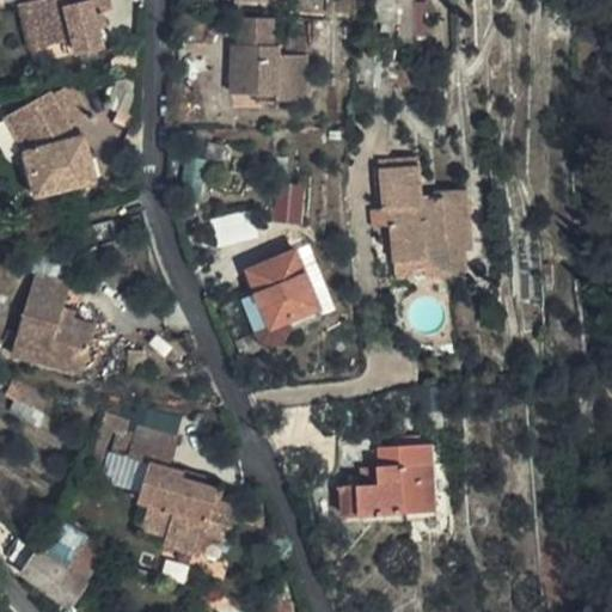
[(57,0),(59,0),(36,6),(49,49),(81,41),(86,60),(109,53),(103,34),(110,31),(105,13),(101,0),(57,0)]
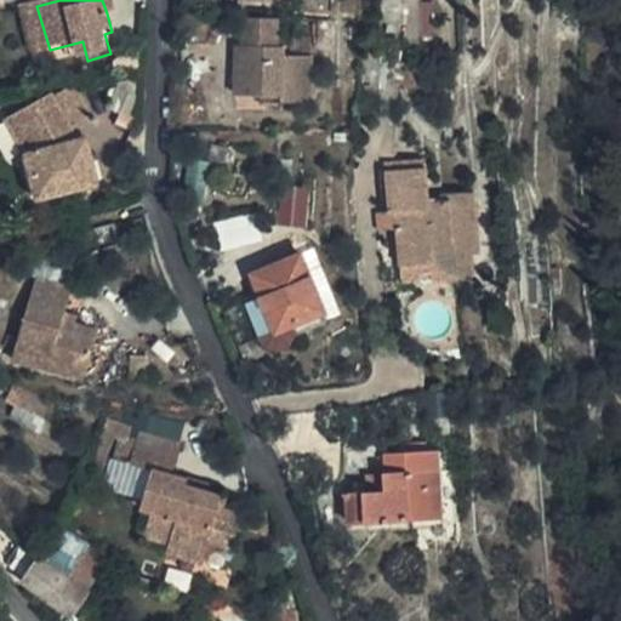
[(117,11),(112,0),(102,0),(107,13),(117,11)]
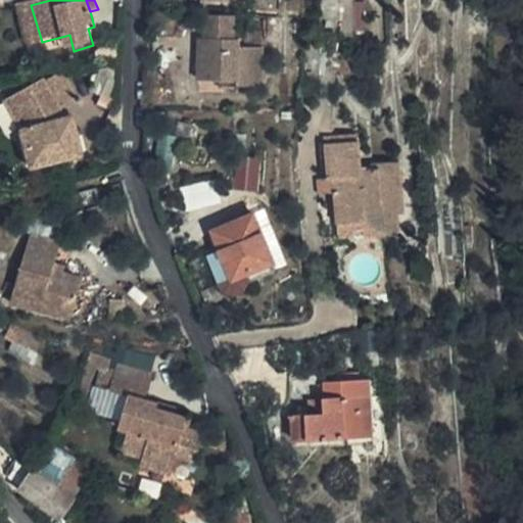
[(42,42),(31,5),(18,9),(34,62),(74,51),(69,35),(42,42)]
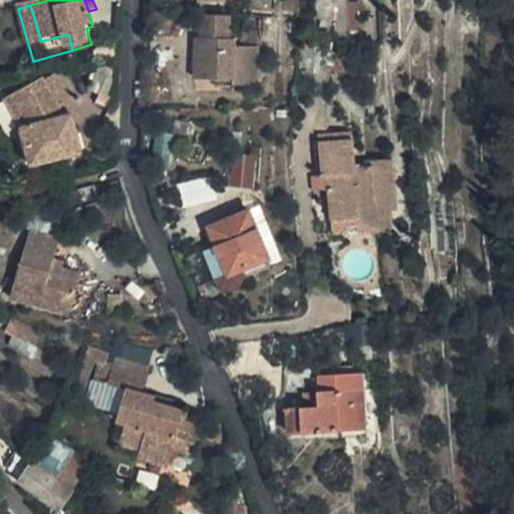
[(251,81),(251,32),(236,31),(236,46),(230,46),(231,35),(227,35),(227,12),(199,12),(198,34),(192,34),(192,76),(228,75),(228,81),(251,81)]
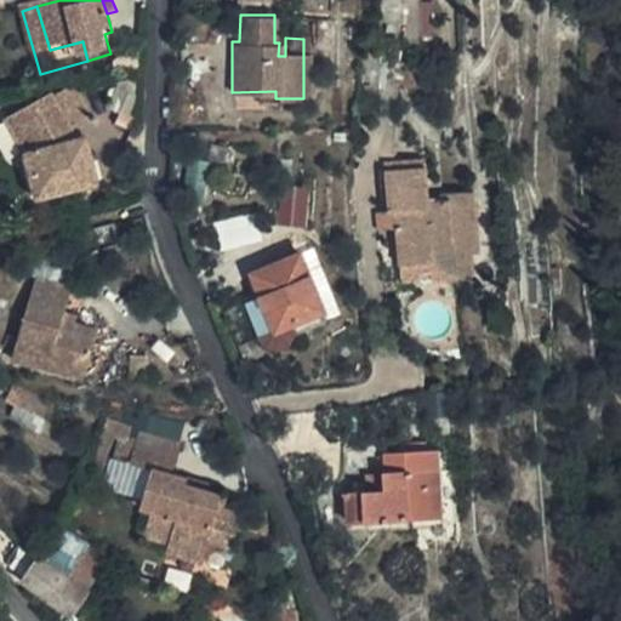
[(61,107),(70,130),(74,140),(75,143),(95,135),(80,98),(61,107)]
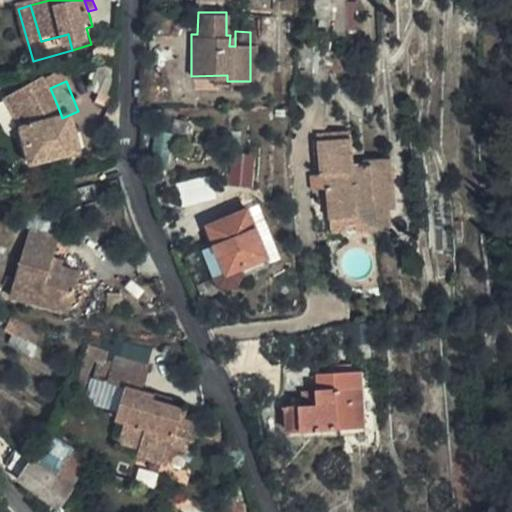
[(49,110),(58,107),(50,88),(49,85),(11,100),(23,130),(32,160),(71,148),(64,127),(56,130),(53,120),(49,110)]
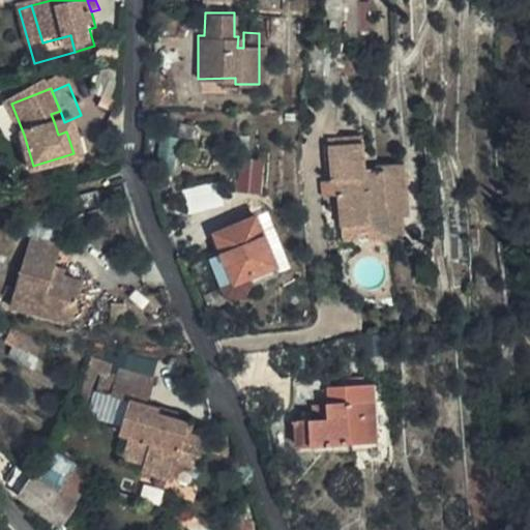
[(63,119),(60,111),(51,114),(55,124),(58,135),(66,131),(64,122),(63,119)]
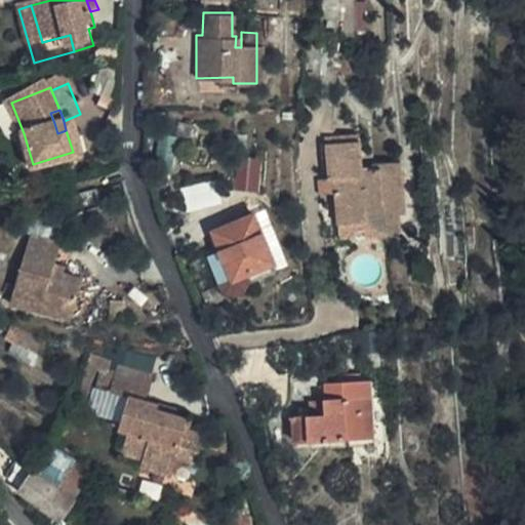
[(396,215),(400,214),(394,162),(394,161),(361,166),(357,139),(337,142),(336,166),(339,221),(372,218),(396,215)]
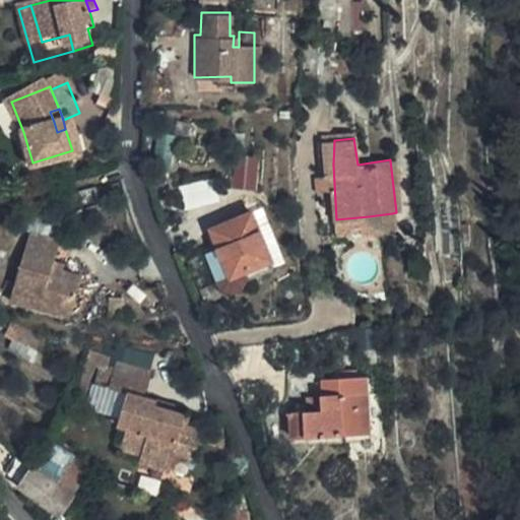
[(330,221),(336,221),(336,219),(333,165),(334,140),(316,143),(319,177),(325,178),(330,221)]
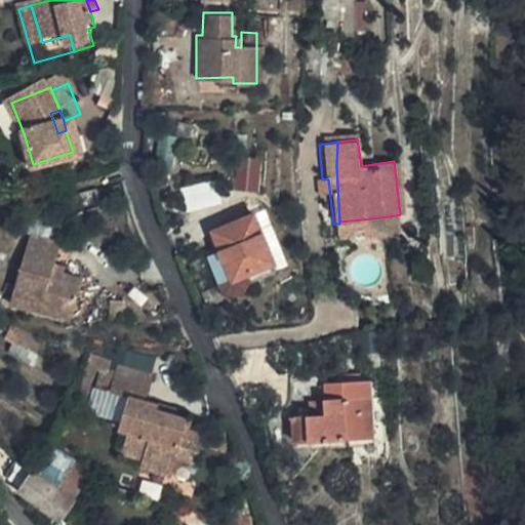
[(240,156),(237,187),(260,189),(264,158),(240,156)]
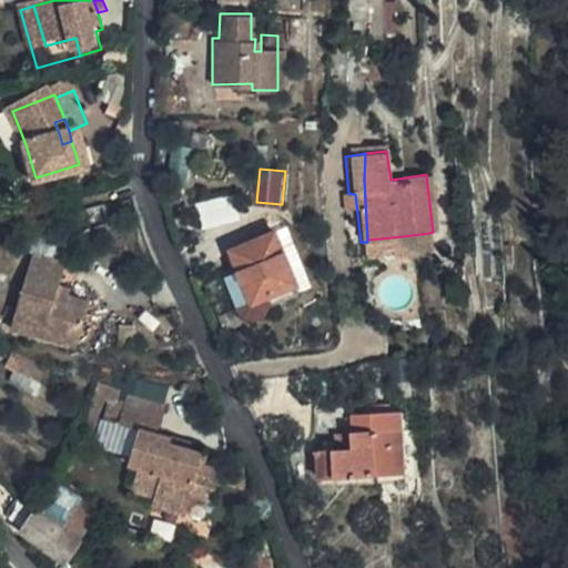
[(426,175),(433,232),(438,232),(432,174),(426,174),(426,175)]
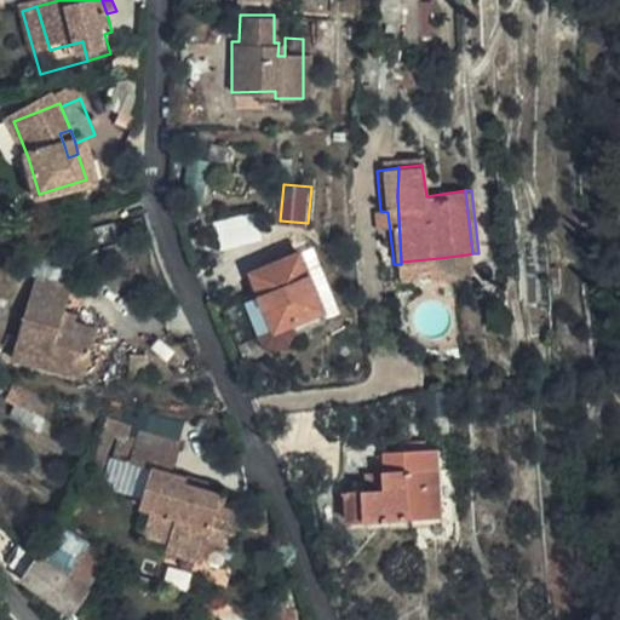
[(217,220),(225,247),(264,235),(256,208),(217,220)]
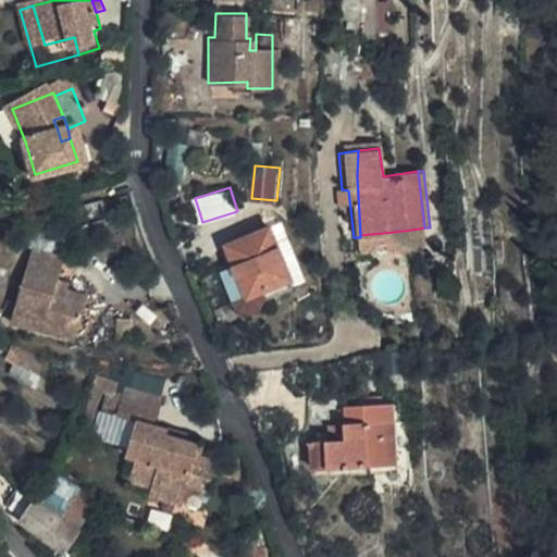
[(267,224),(222,244),(243,293),(287,274),(267,224)]
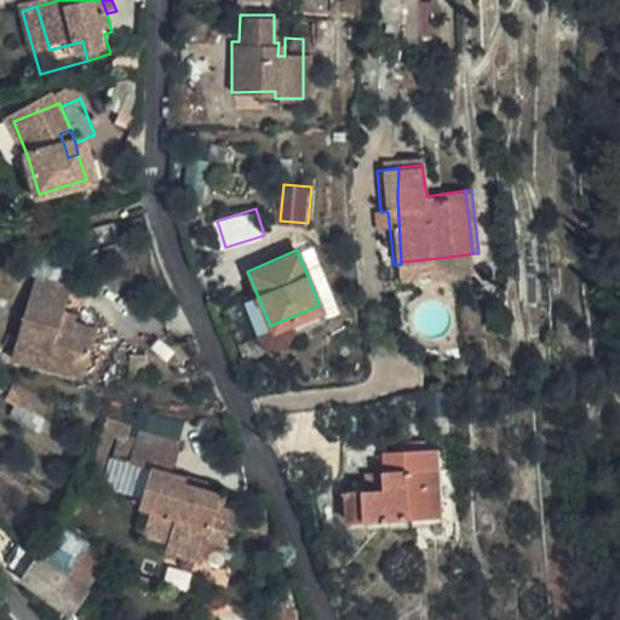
[(468,254),(440,258),(442,280),(470,275),(468,254)]
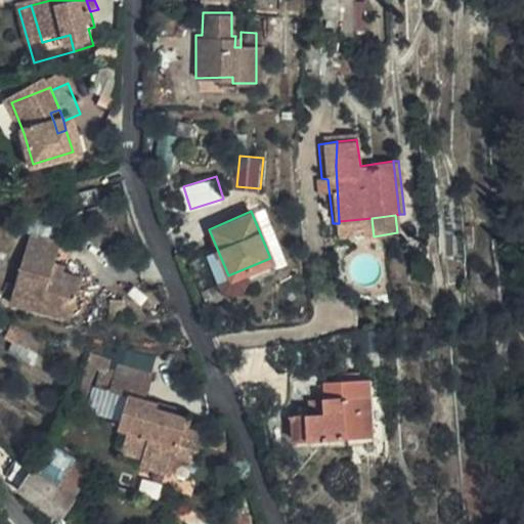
[(228,275),(209,229),(200,233),(215,267),(211,273),(210,282),(214,290),(220,295),(226,297),(235,292),(243,286),(246,278),(274,266),(270,258),(228,275)]
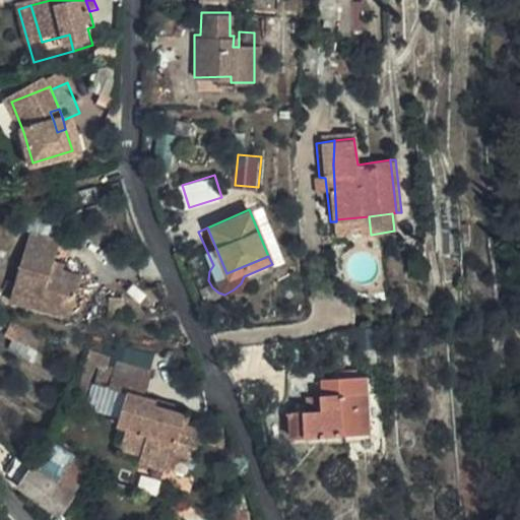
[(56,260),(60,242),(29,233),(12,293),(71,309),(82,276),(63,270),(54,268),(56,260)]
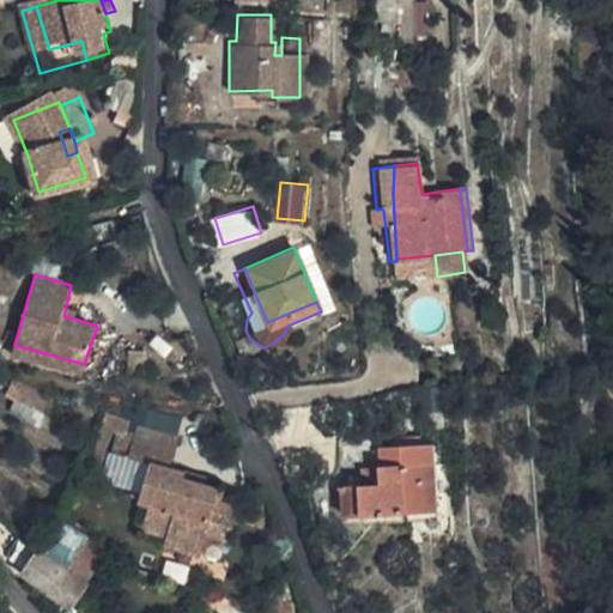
[(77,310),(66,307),(64,316),(74,319),(77,310)]
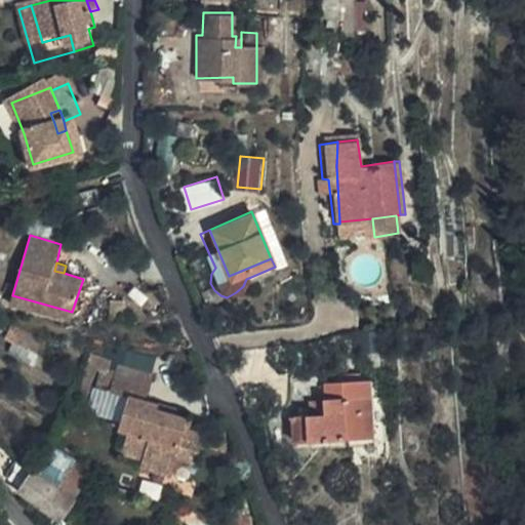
[(72,312),(12,295),(10,305),(70,321),(72,312)]
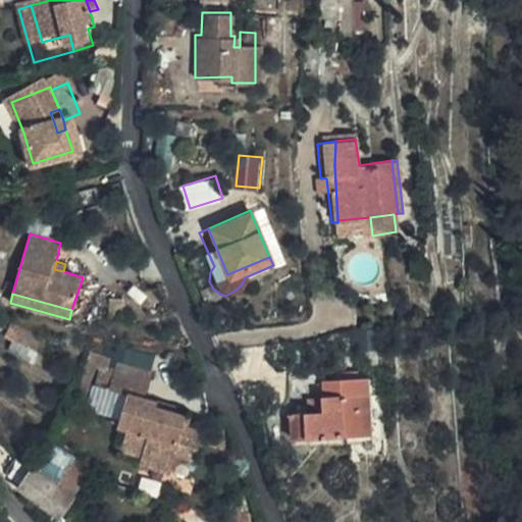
[(34,362),(43,343),(22,332),(12,350),(34,362)]
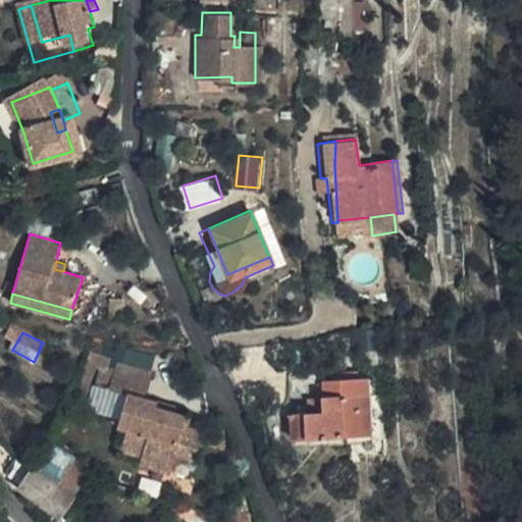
[(193,461),(202,431),(186,427),(190,416),(156,405),(157,403),(144,398),(150,373),(116,363),(114,370),(109,388),(126,396),(116,424),(126,429),(120,451),(141,457),(140,461),(170,470),(175,456),(193,461)]
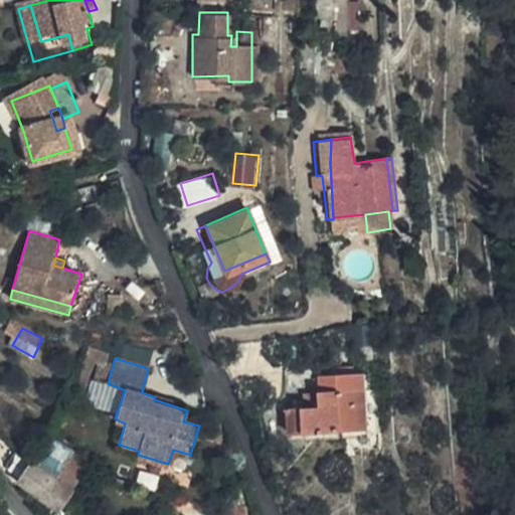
[(99,361),(92,381),(107,385),(108,383),(113,365),(99,361)]
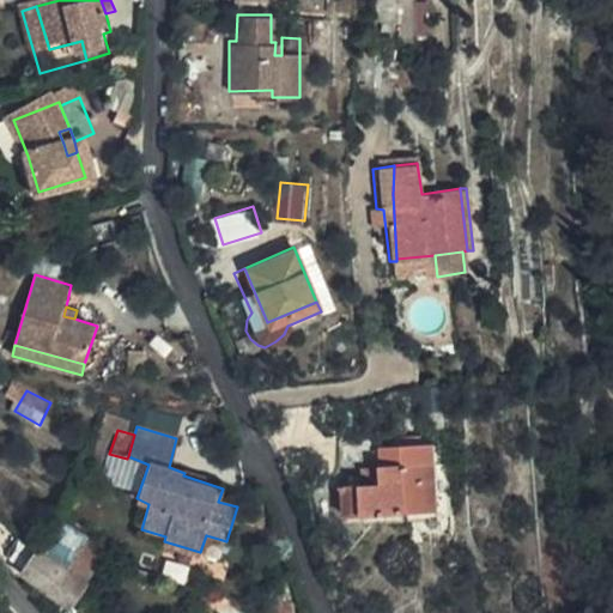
[(443,462),(404,463),(406,514),(444,513),(443,462)]
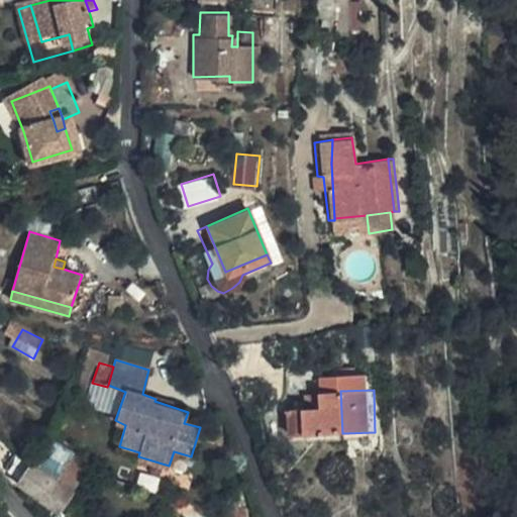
[(342,433),(340,391),(318,392),(319,407),(300,408),(286,408),(287,435),(342,433)]
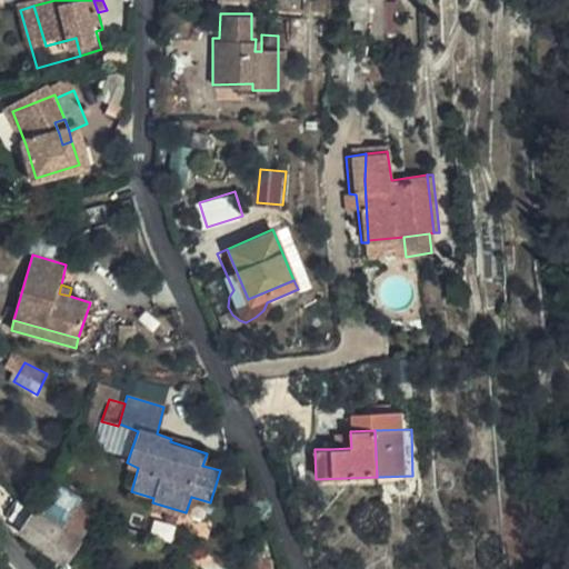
[(351,448),(350,431),(329,432),(330,449),(351,448)]
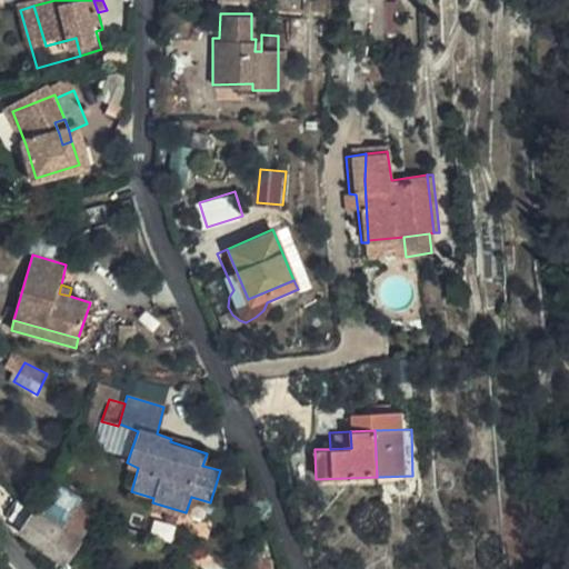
[(185,518),(186,512),(152,502),(150,508),(185,518)]
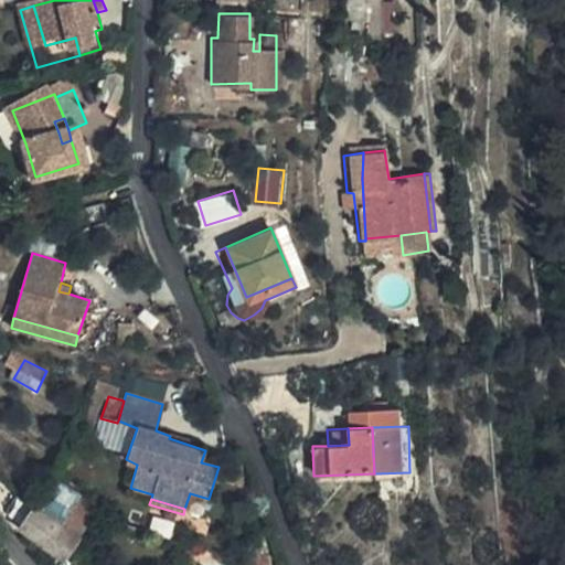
[(78,537),(38,508),(22,529),(64,558),(78,537)]
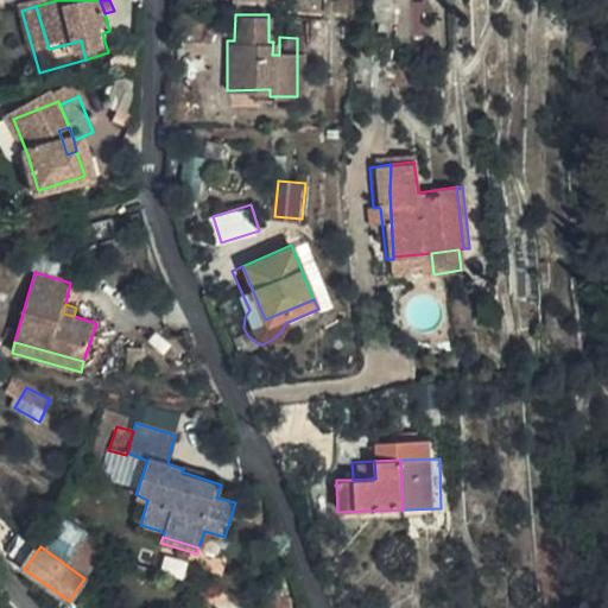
[(69,601),(78,607),(84,578),(69,601)]
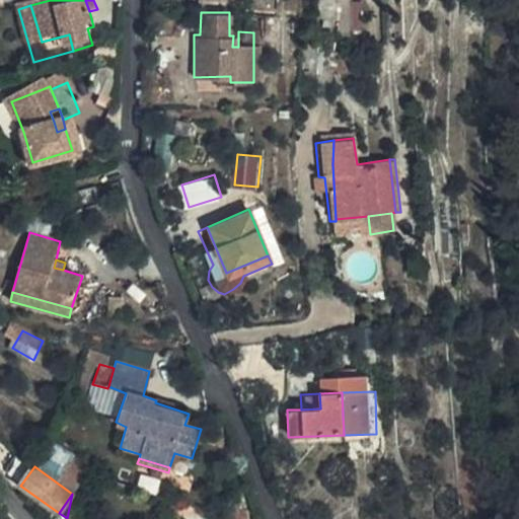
[(247,518),(245,511),(233,509),(230,518),(247,518)]
